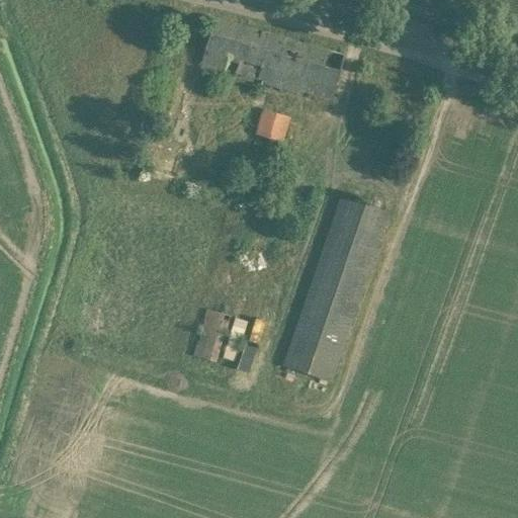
[(235,76),(333,98),(344,49),(213,18),(201,69),(223,74),(227,56),(240,59),(235,76)]
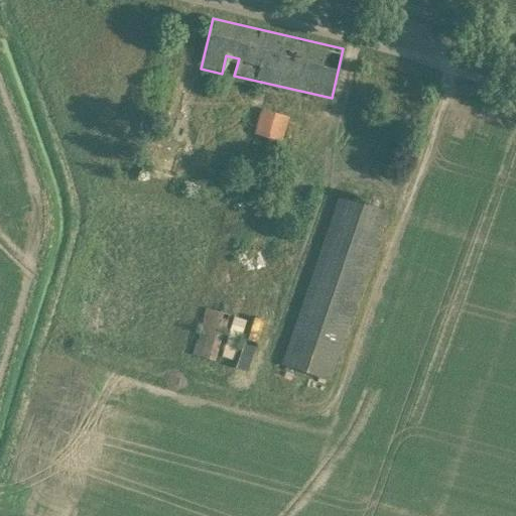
[(254,134),(282,141),(289,114),(261,107),(254,134)]
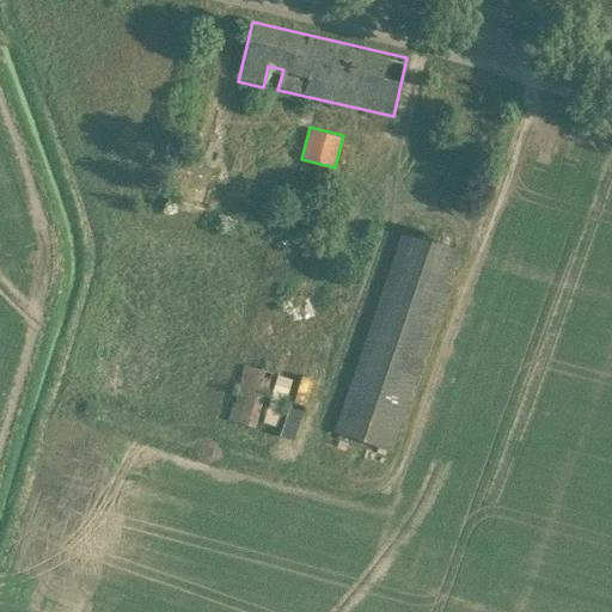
[(397,450),(456,245),(396,228),(338,433),(397,450)]
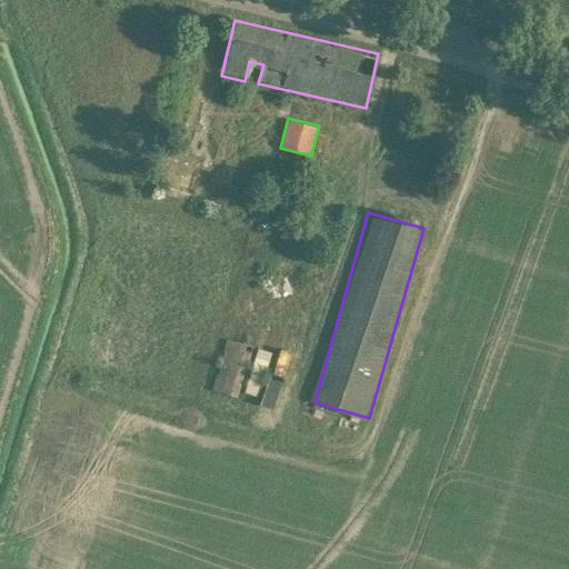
[(236,397),(253,346),(229,338),(211,389),(236,397)]
